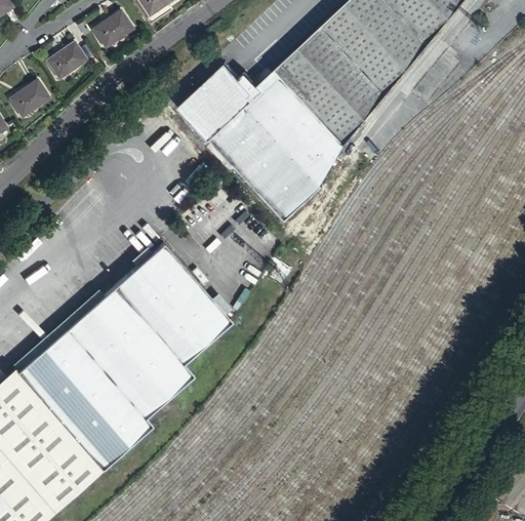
[(0,0),(0,18),(12,9),(5,0),(0,0)]
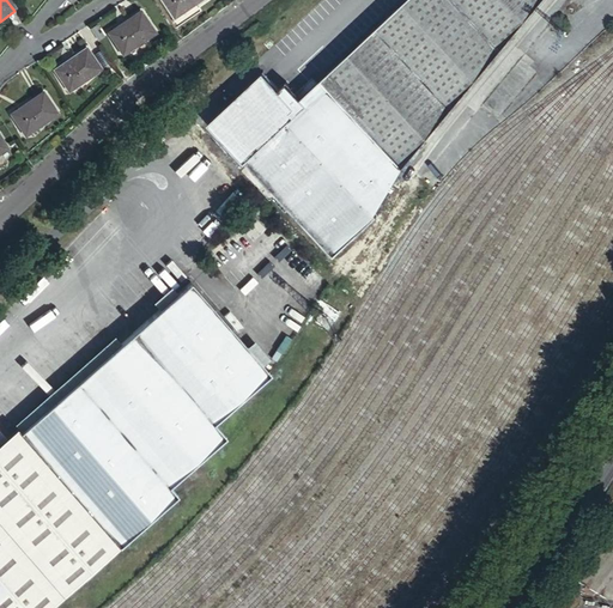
[(165,0),(178,17),(200,0),(165,0)]
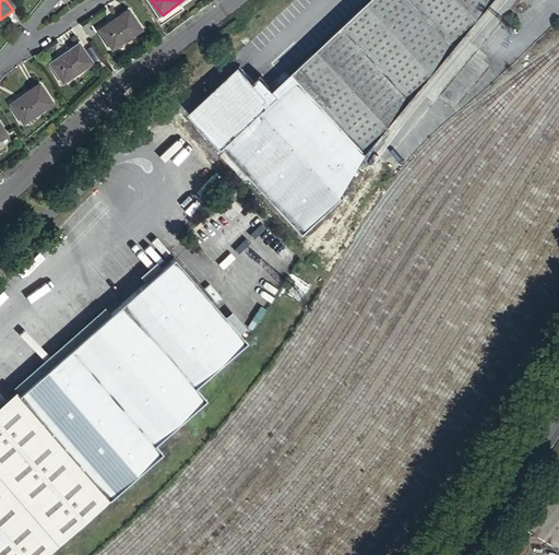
[(370,0),(289,77),(367,156),(444,62),(496,0),(370,0)]
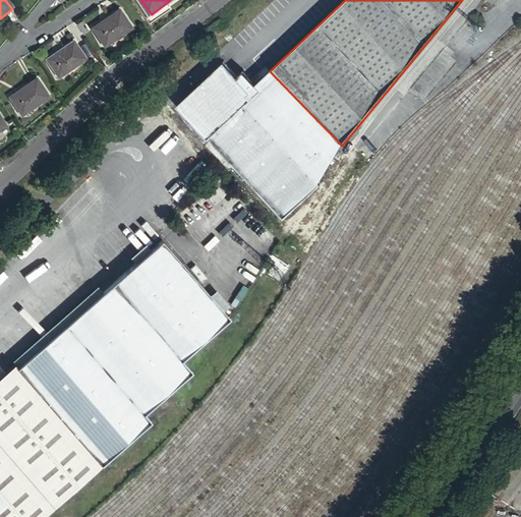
[(96,33),(109,49),(134,30),(121,12),(96,33)]
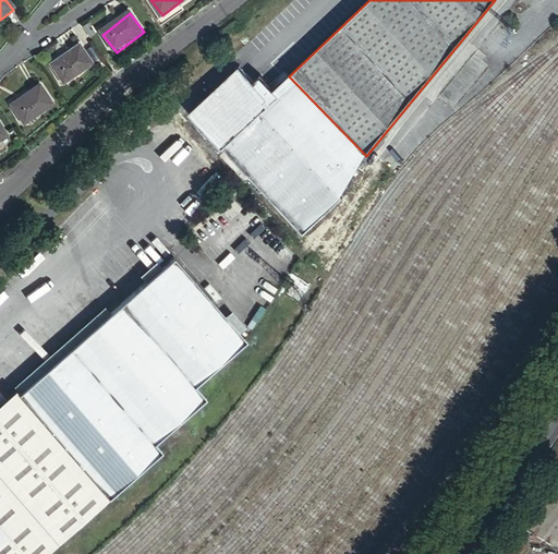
[(57,71),(71,89),(96,69),(83,51),(57,71)]
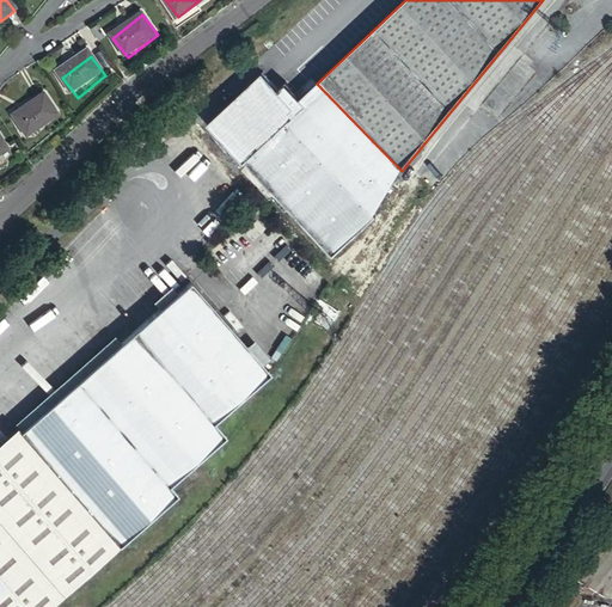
[(402,171),(317,84),(316,85),(299,100),(295,96),(285,86),(277,92),(261,75),(208,127),(332,261),(375,218),(402,171)]
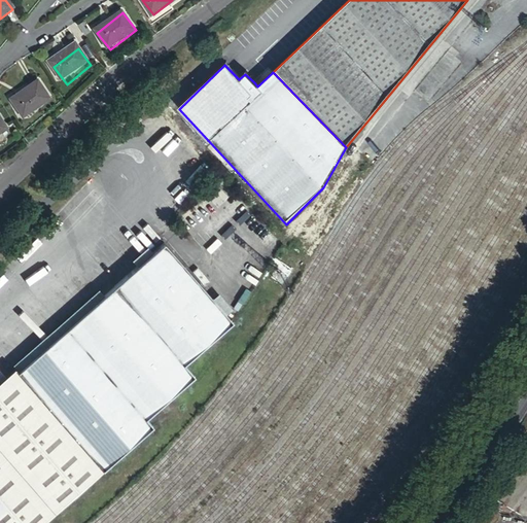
[(272,73),(268,69),(254,82),(257,86),(272,73)]
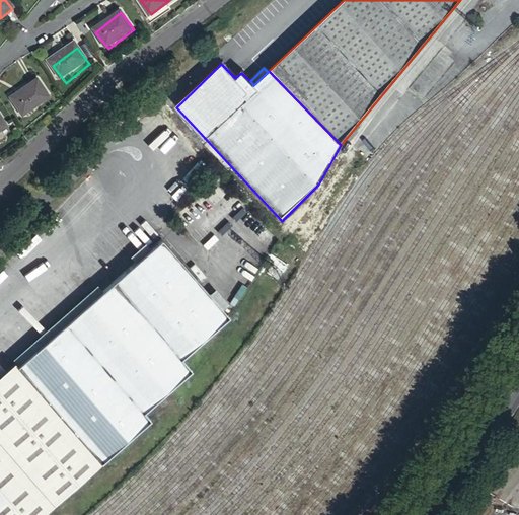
[(11,99),(22,117),(48,98),(36,81),(11,99)]
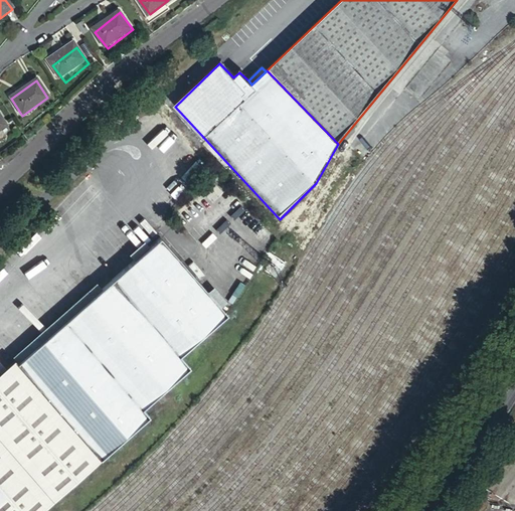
[(42,510),(148,419),(141,411),(188,370),(178,359),(226,317),(159,241),(91,302),(7,375),(3,371),(0,374),(0,510),(42,510)]
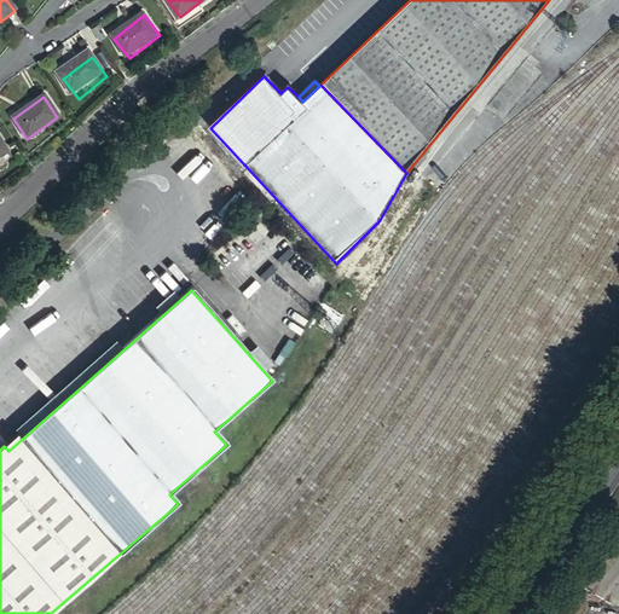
[(4,446),(9,451),(109,363),(103,355),(3,444),(4,446)]
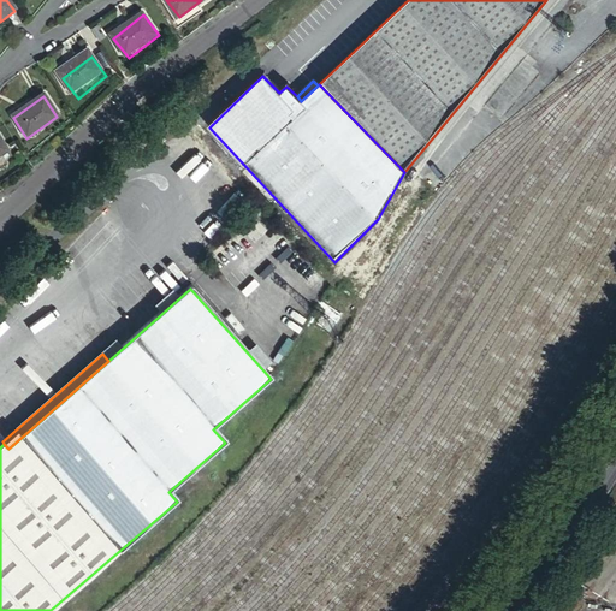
All buildings are outlined.
